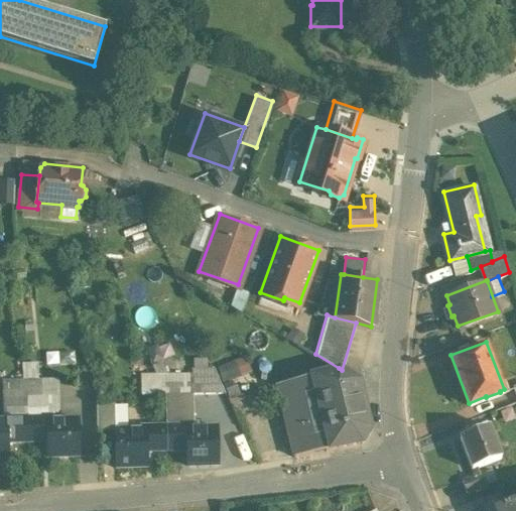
[(246,353),(220,361),(224,375),(250,368),(246,353)]
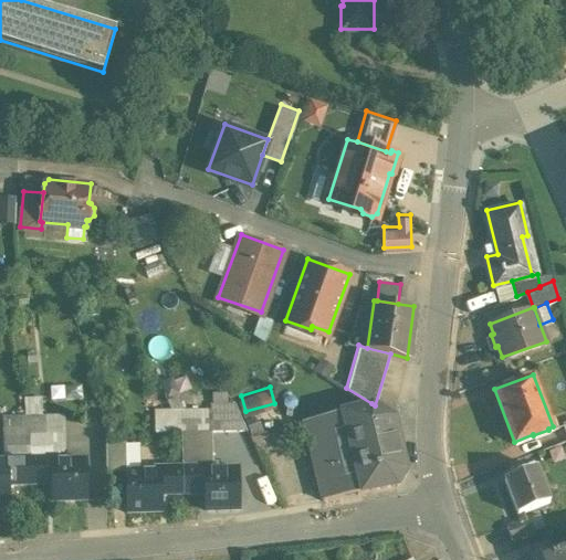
[(178,395),(167,397),(171,408),(182,408),(178,395)]
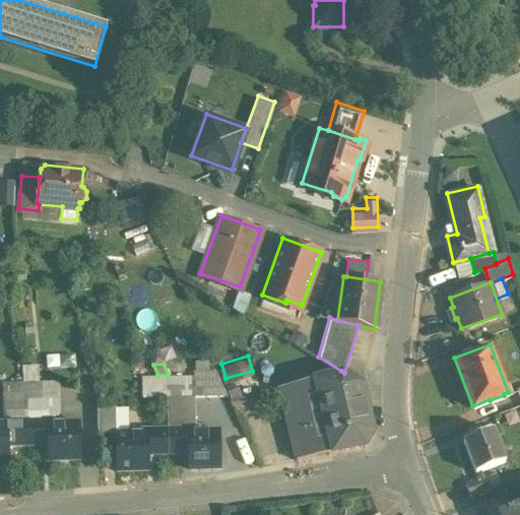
[(215,369),(194,370),(195,394),(225,393),(215,369)]
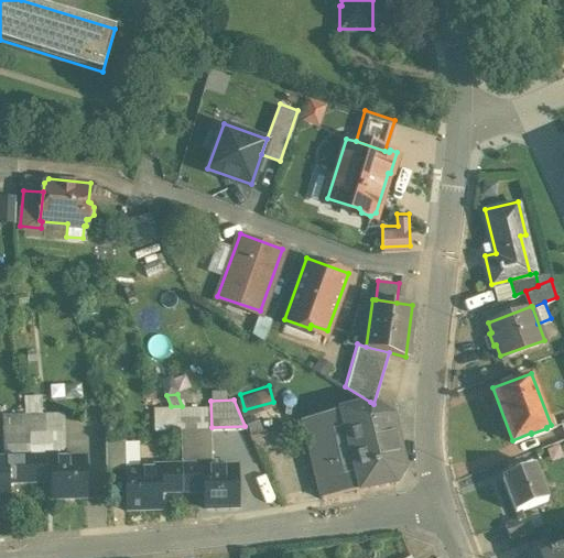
[(370,402),(302,418),(321,495),(394,481),(403,467),(391,414),(373,404),(370,402)]
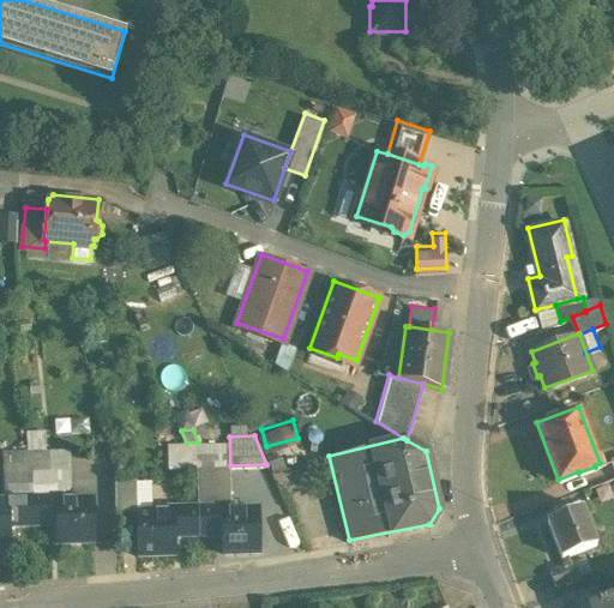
[(224,465),(224,441),(198,443),(186,443),(196,465),(224,465)]
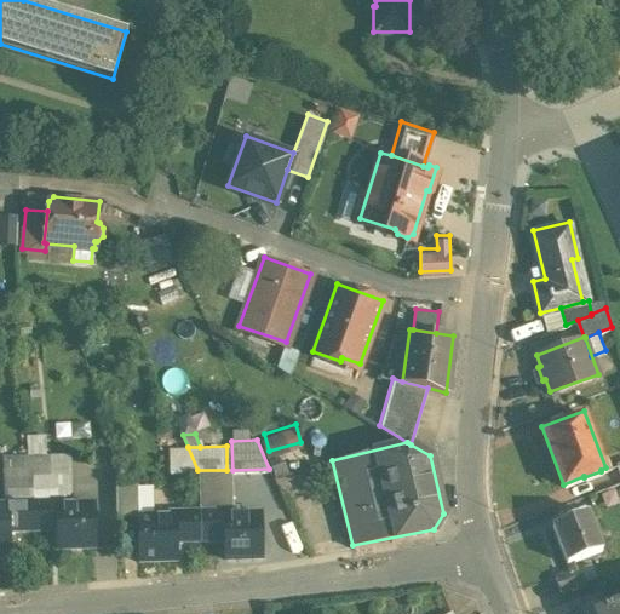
[(197,470),(188,447),(170,447),(170,470),(197,470)]
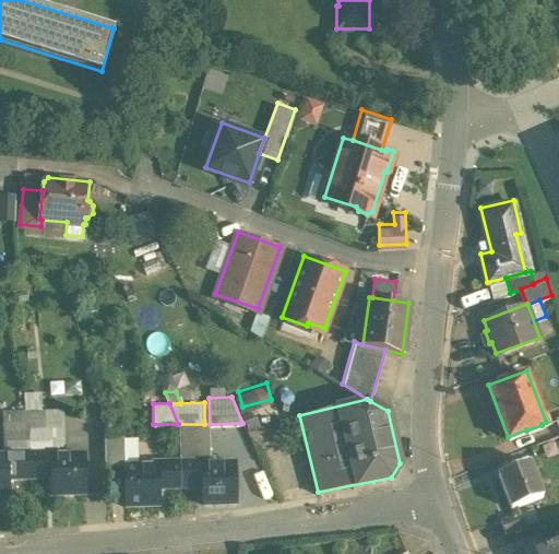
[(44,408),(25,409),(28,428),(44,427),(44,408)]
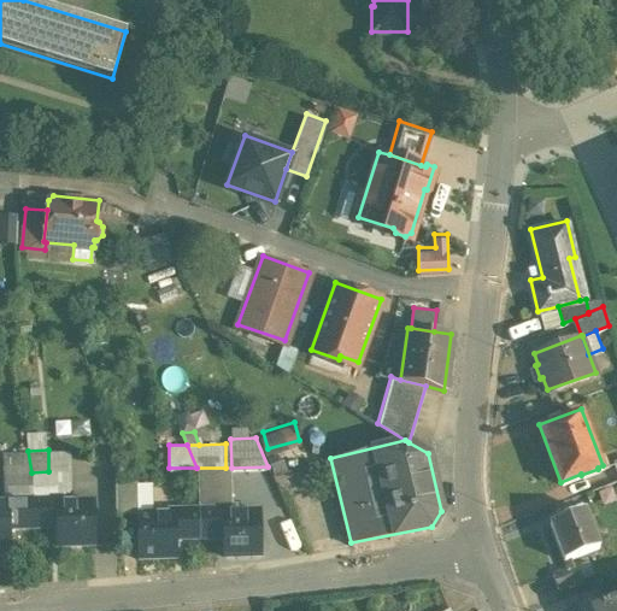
[(65,450),(48,450),(48,471),(65,471),(65,450)]
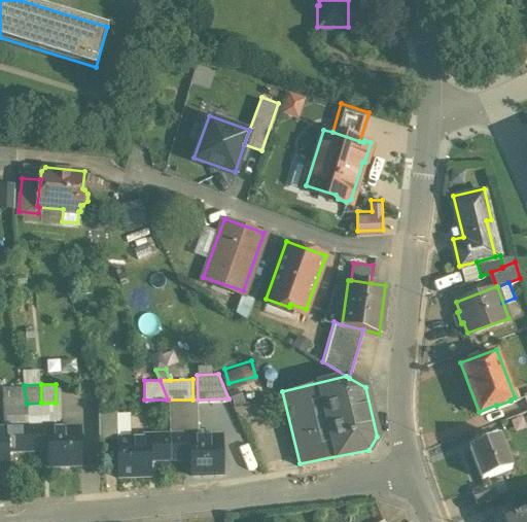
[(2,385),(2,404),(27,404),(24,385),(2,385)]
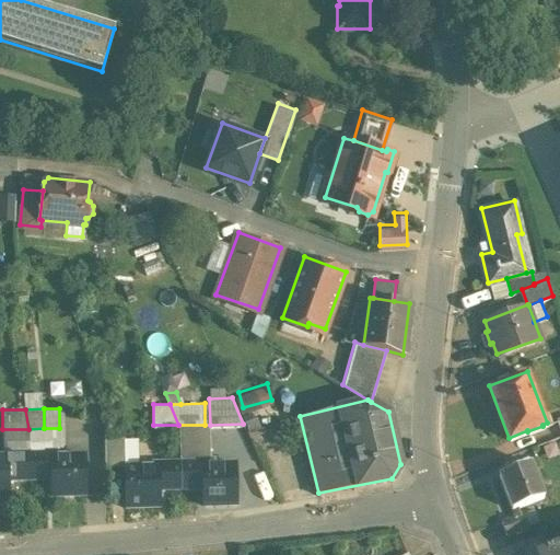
[(28,429),(28,451),(45,450),(44,428),(28,429)]
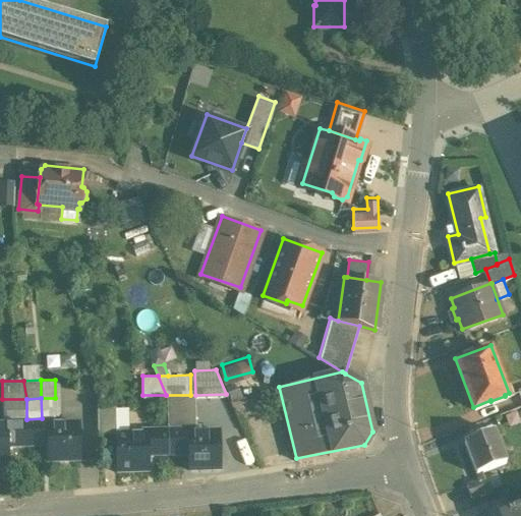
[(11,419),(26,419),(26,399),(2,399),(3,422),(11,422),(11,419)]
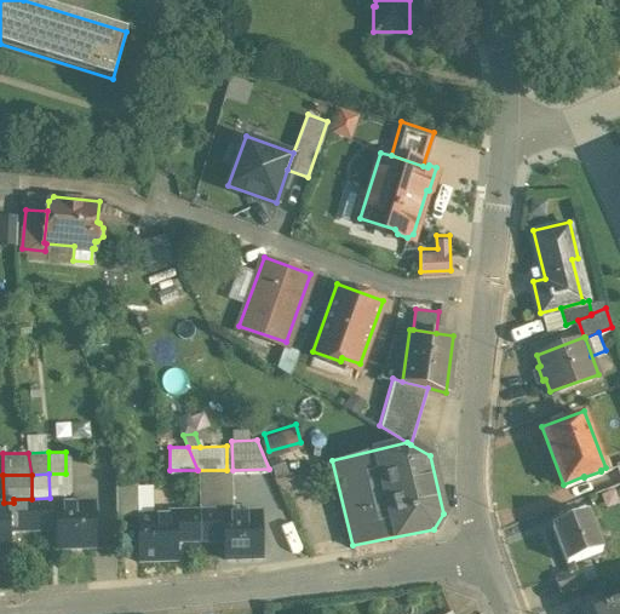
[(137,482),(115,483),(116,515),(137,515),(137,514),(138,514),(137,482)]
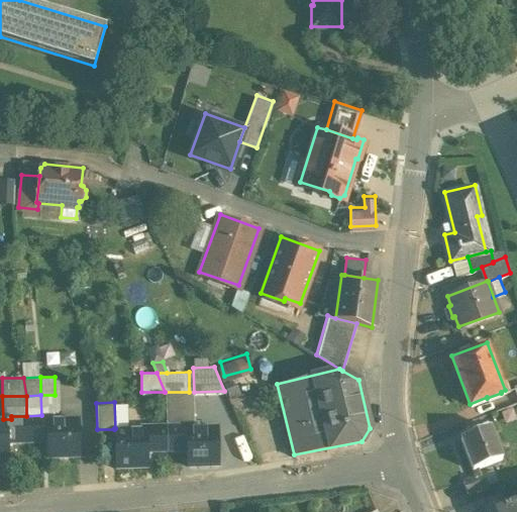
[(78,418),(41,418),(41,415),(26,416),(27,439),(47,439),(47,454),(79,453),(78,418)]
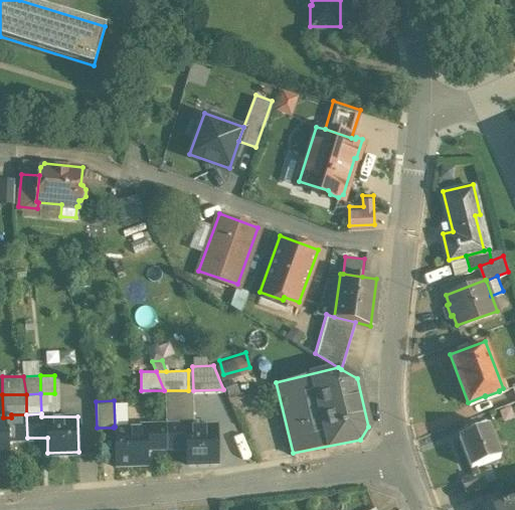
[(3,417),(0,417),(0,454),(8,454),(7,439),(27,439),(27,438),(26,414),(11,414),(11,417),(3,417)]
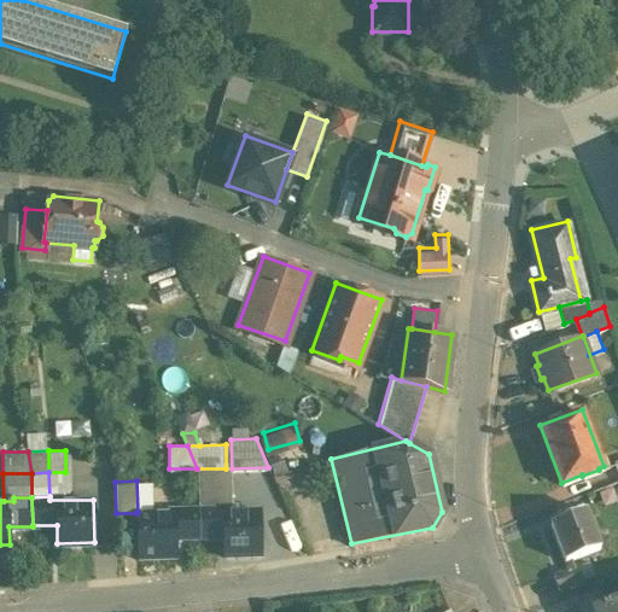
[(216,507),(198,507),(199,536),(223,535),(223,554),(261,553),(261,510),(228,511),(228,500),(216,501),(216,507)]
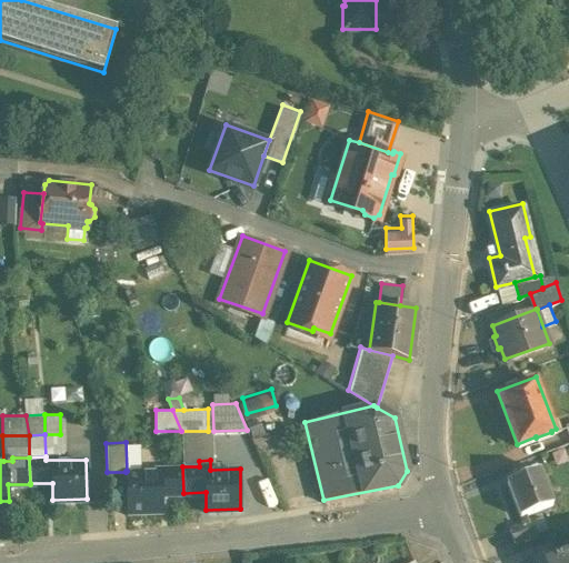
[(127,471),(126,471),(126,472),(126,512),(162,511),(162,494),(183,493),(182,466),(166,466),(166,470),(127,471)]
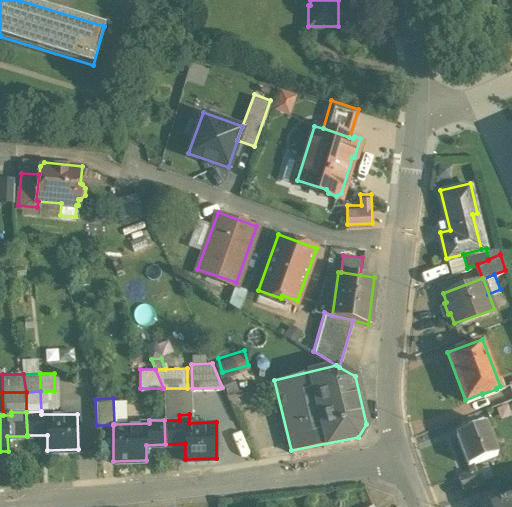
[(484,420),(456,432),(468,463),(497,452),(484,420)]
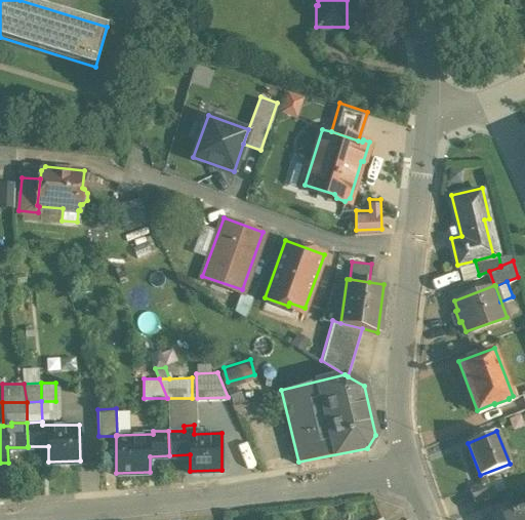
[(490,479),(470,487),(475,498),(494,491),(490,479)]
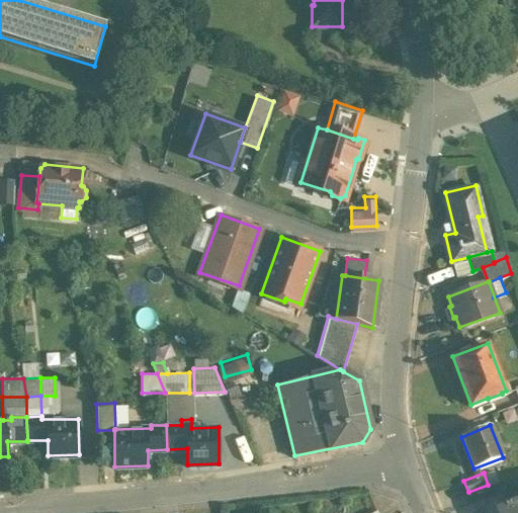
[(517,512),(517,501),(496,510),(497,512),(517,512)]
